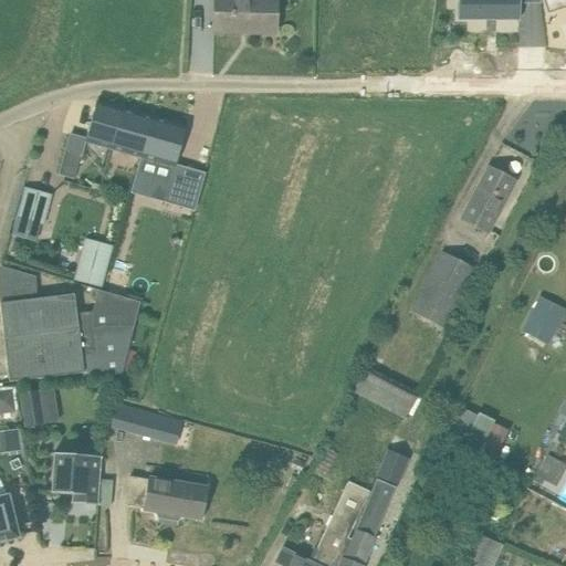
[(215,0),(215,29),(247,30),(247,33),(275,34),(275,0),(215,0)]
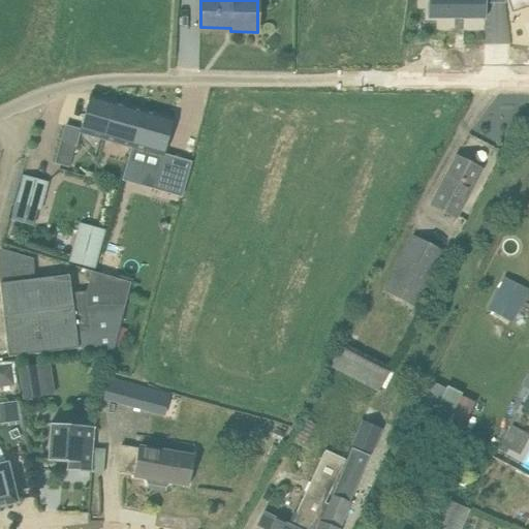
[(428,0),(428,18),(456,18),(456,16),(462,16),(462,18),(485,19),(485,3),(485,0),(428,0)]
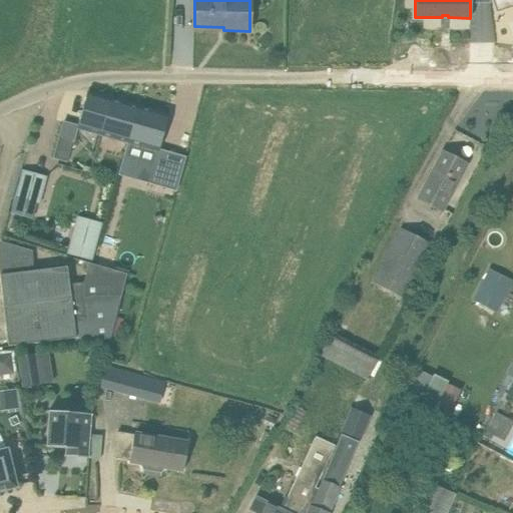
[(512,5),(512,0),(493,0),(497,11),(512,5)]
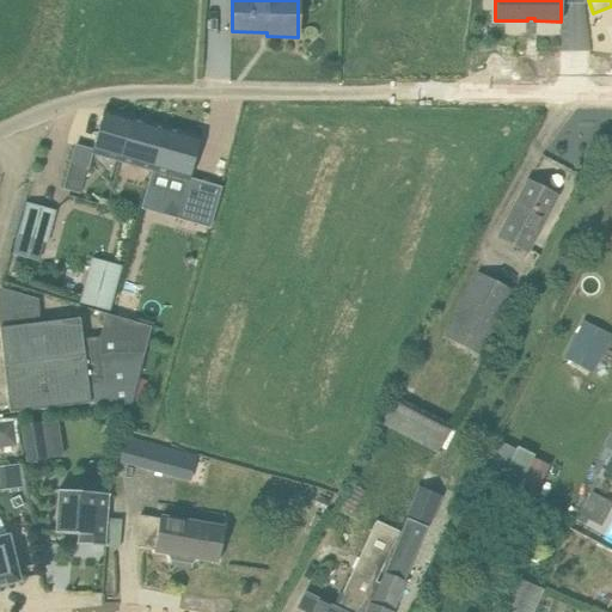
[(92,153),(124,163),(136,120),(104,110),(92,153)]
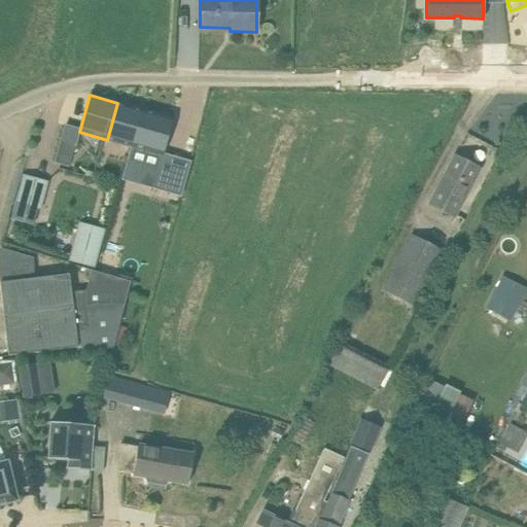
[(132,147),(134,148),(145,110),(117,103),(107,140),(132,147)]
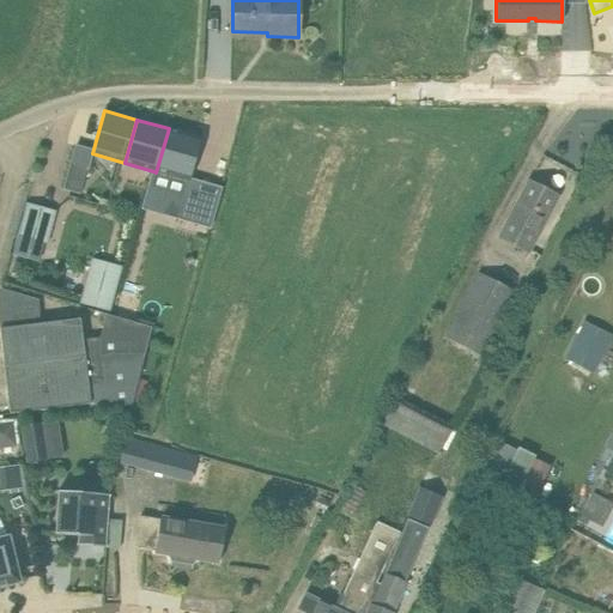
[(153,171),(147,190),(183,200),(177,219),(211,229),(223,188),(189,178),(201,138),(169,128),(156,173),(153,171)]
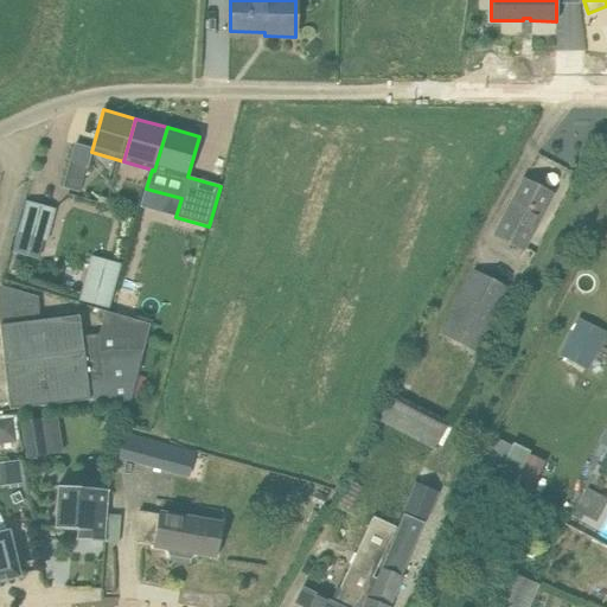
[(63,187),(78,192),(85,167),(70,163),(63,187)]
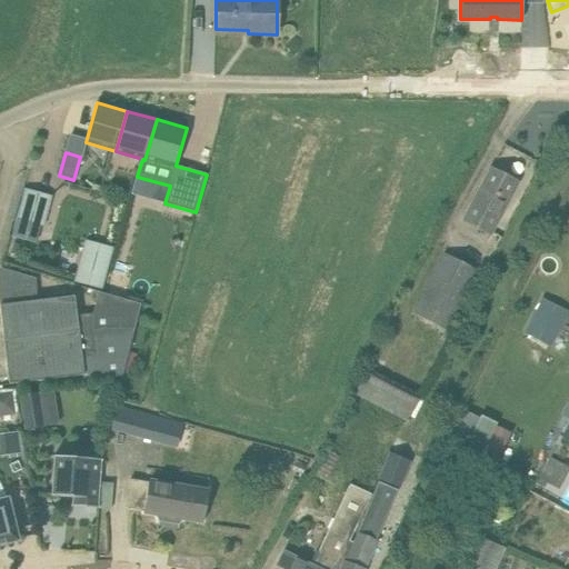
[(465,220),(490,233),(518,182),(491,169),(465,220)]
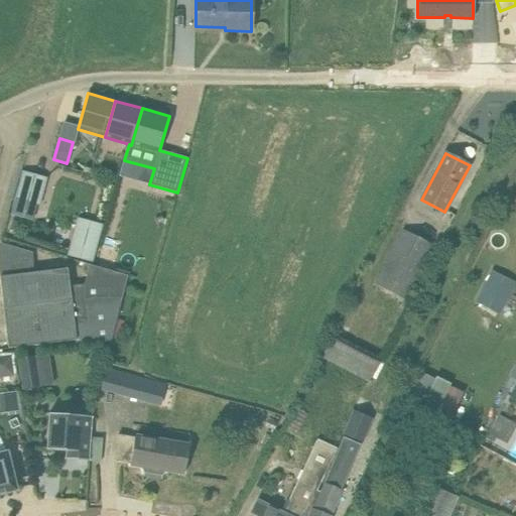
[(23,171),(16,198),(38,205),(46,178),(23,171)]
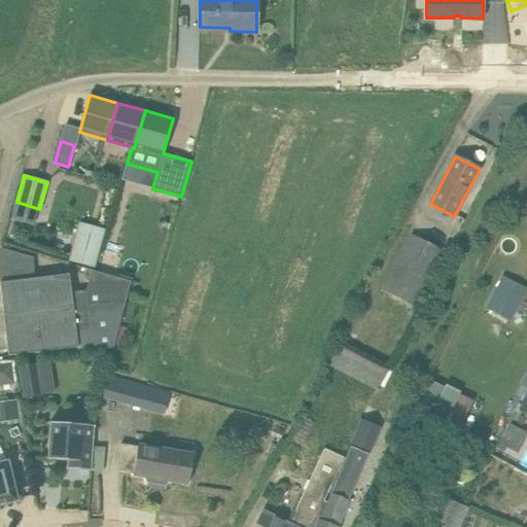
[(383,290),(414,307),(443,251),(412,235),(383,290)]
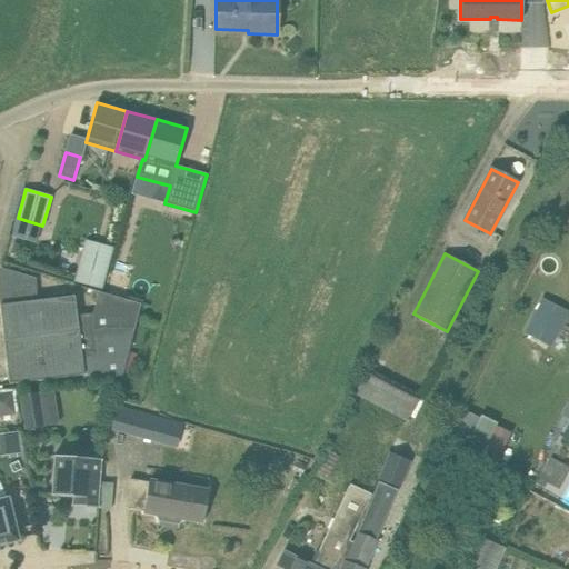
[(81,255),(73,281),(101,289),(109,262),(81,255)]
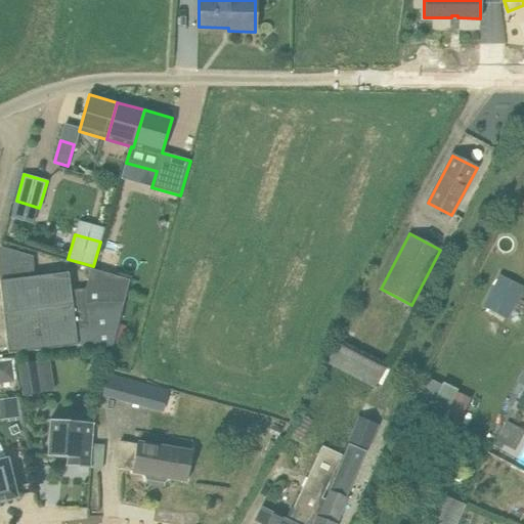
[(114,269),(119,250),(100,245),(94,264),(114,269)]
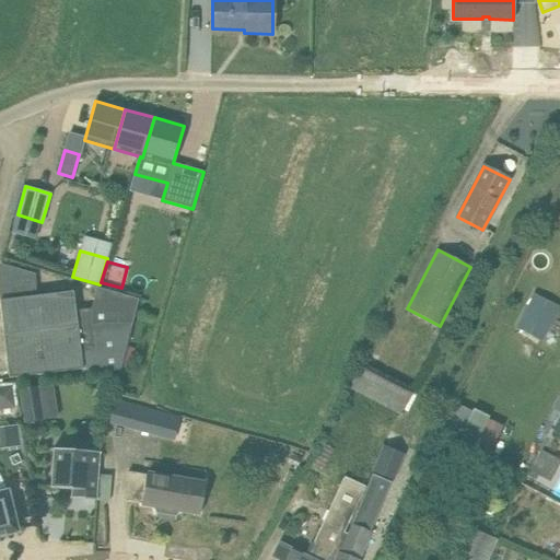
[(0,300),(0,308),(8,377),(81,369),(81,374),(120,370),(132,323),(92,324),(91,308),(76,311),(72,291),(0,300)]
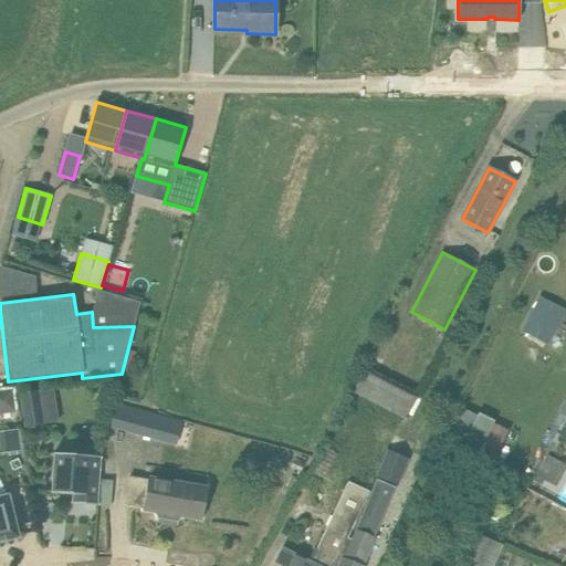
[(533,311),(522,331),(547,344),(558,325),(533,311)]
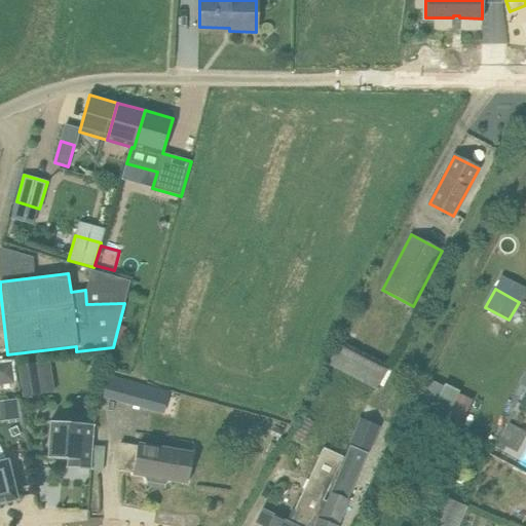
[(331,342),(322,363),(374,387),(383,367),(331,342)]
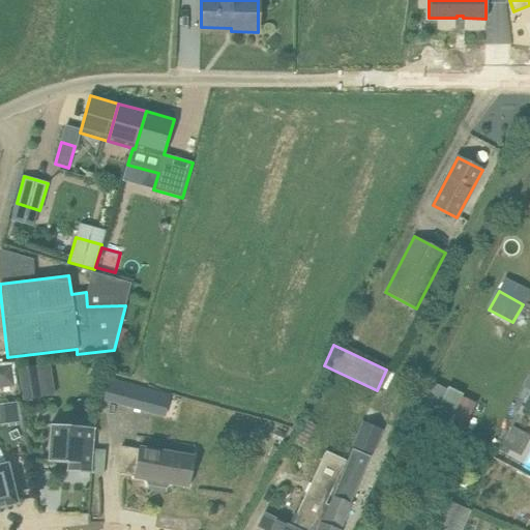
[(0,362),(0,385),(17,384),(15,361),(0,362)]
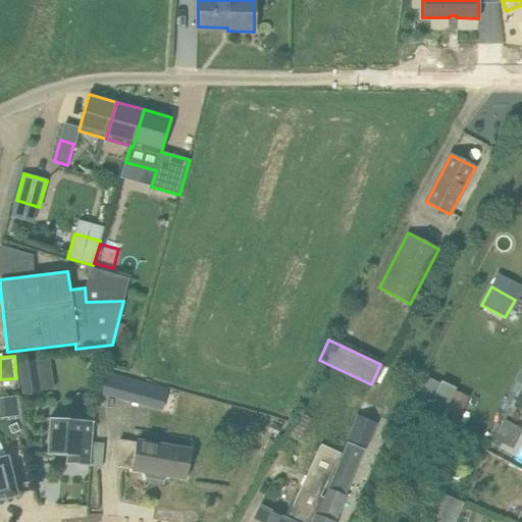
[(17,364),(22,395),(40,392),(35,361),(17,364)]
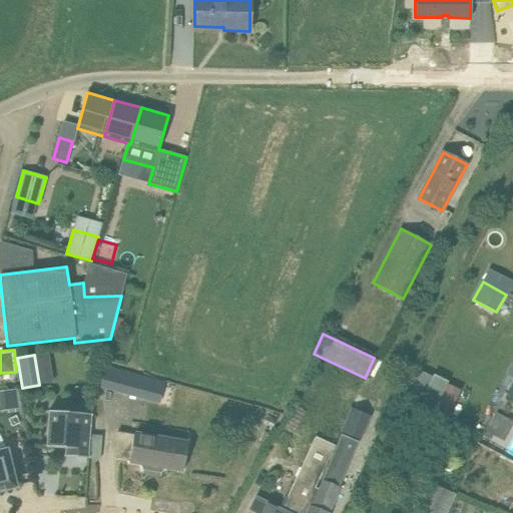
[(106,367),(101,388),(137,398),(143,377),(106,367)]
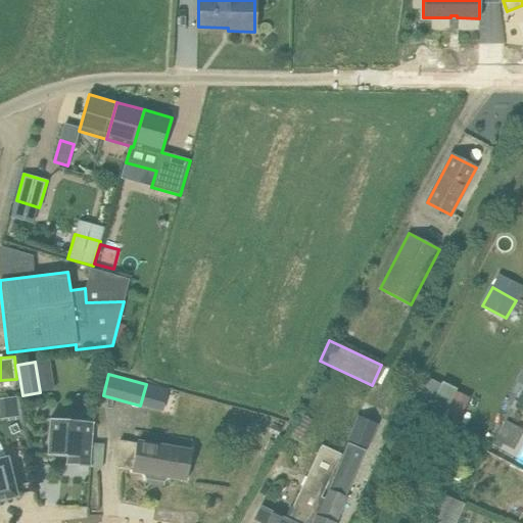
[(424,376),(414,399),(441,411),(452,386),(424,376)]
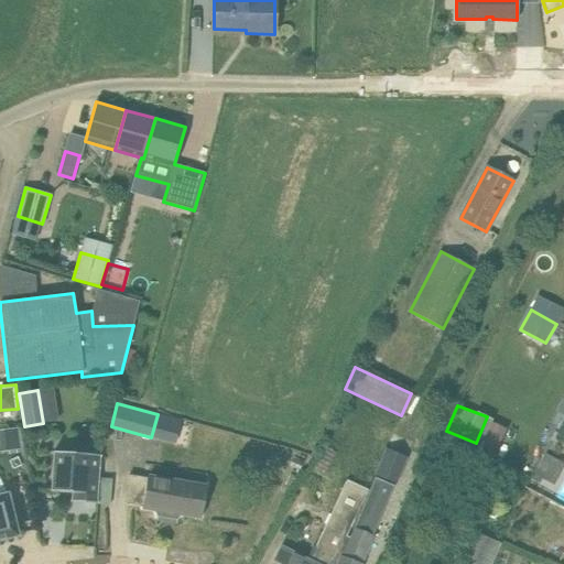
[(0,427),(0,451),(19,449),(18,426),(0,427)]
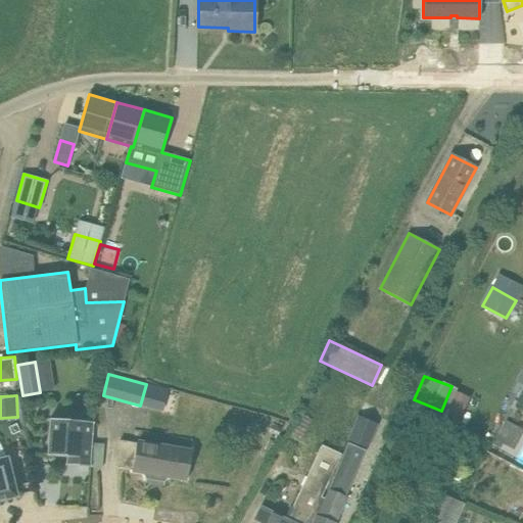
[(358,417),(348,440),(367,448),(377,425),(358,417)]
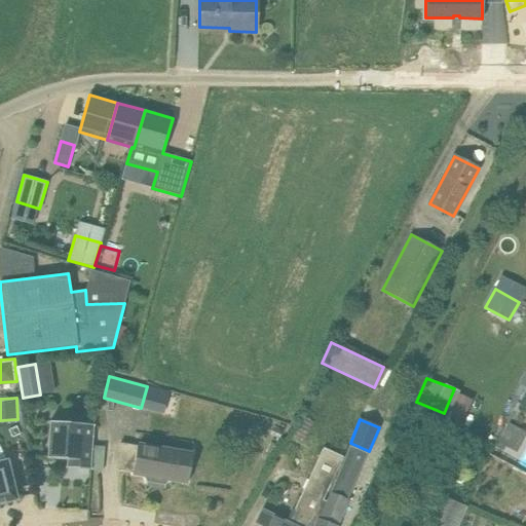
[(67,467),(91,470),(95,424),(50,421),(47,458),(67,459),(67,467)]
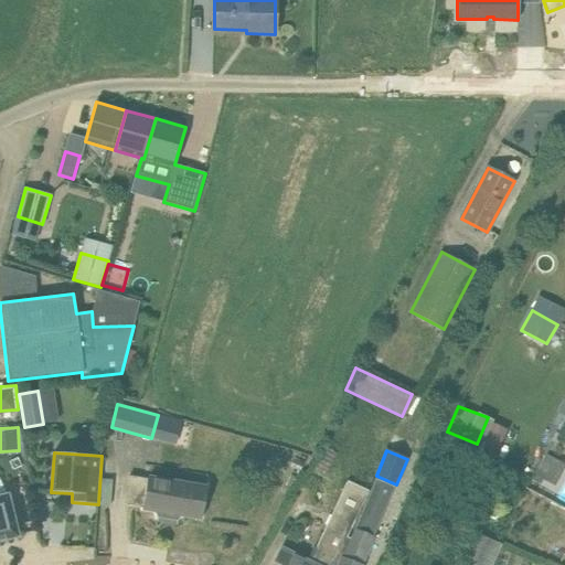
[(564,464),(547,455),(533,480),(541,483),(542,480),(554,486),(564,465),(564,464)]
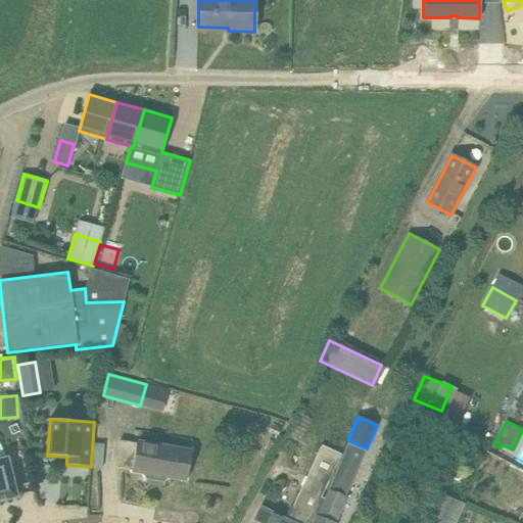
[(271,425),(268,432),(278,436),(281,429),(271,425)]
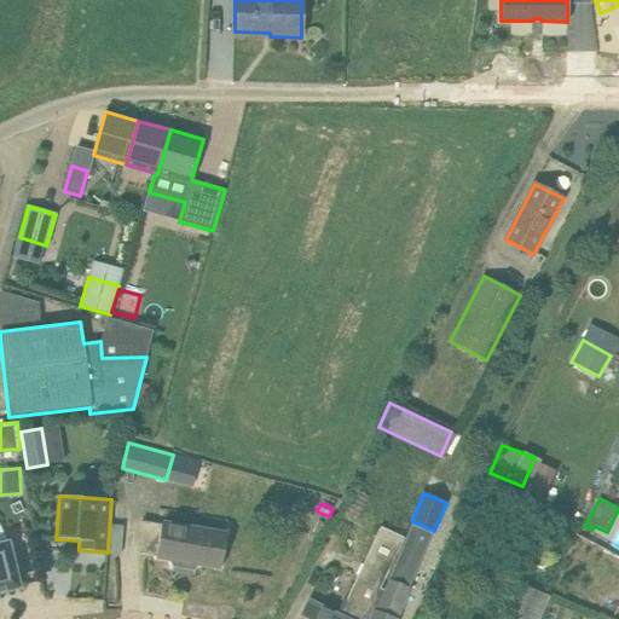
[(157,556),(157,557),(171,560),(172,567),(195,571),(198,565),(221,568),(226,536),(163,524),(163,525),(142,521),(137,553),(157,556)]
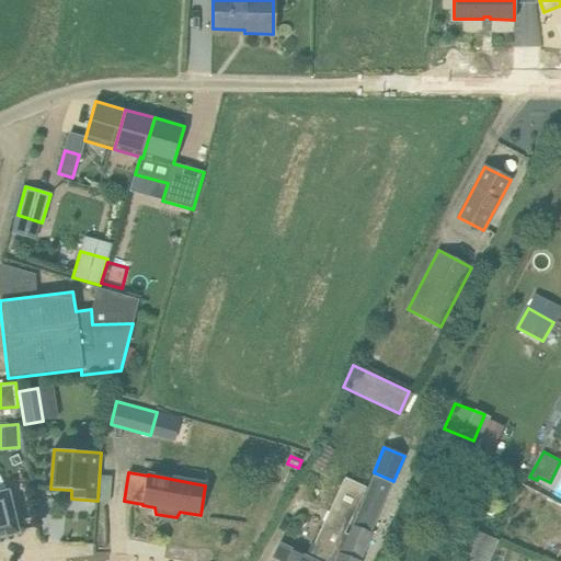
[(368,489),(352,526),(370,534),(392,483),(374,476),(368,489)]
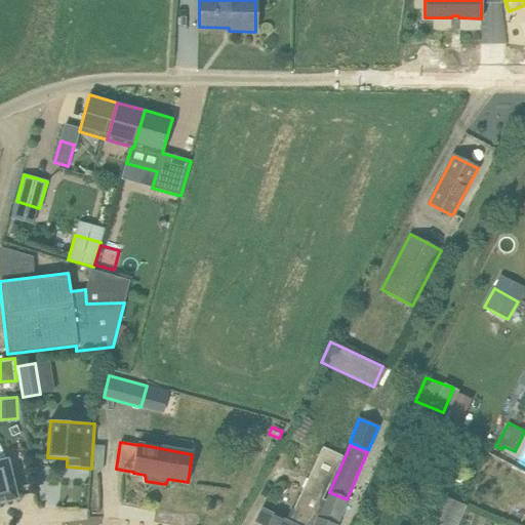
[(261,509),(252,524),(315,524),(329,492),(345,457),(325,448),(287,522),(261,509)]
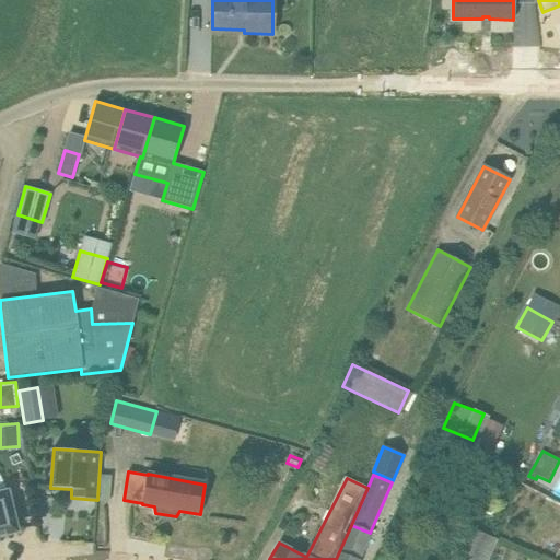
[(0,535),(18,532),(8,491),(0,492),(0,535)]
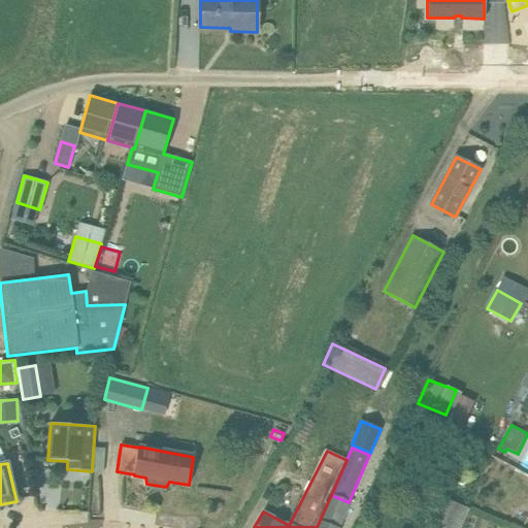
[(338,527),(339,527),(350,502),(349,502),(331,495),(317,527),(338,527)]
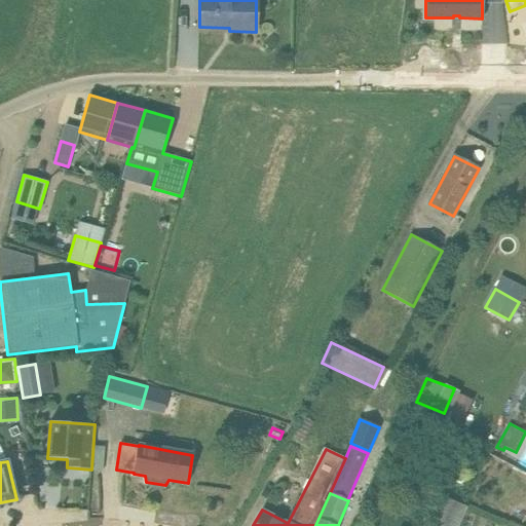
[(441,496),(426,525),(458,525),(466,508),(441,496)]
